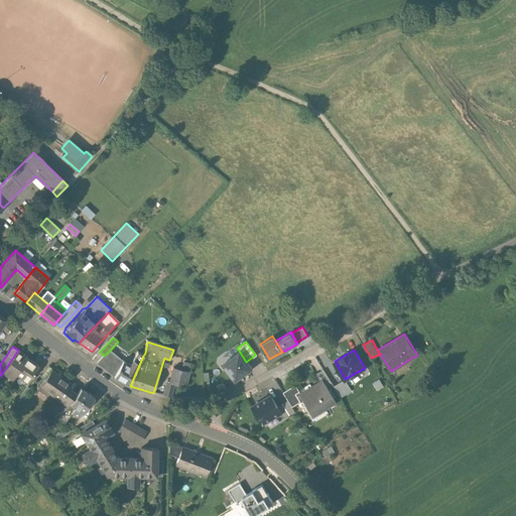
[(97,364),(115,378),(124,362),(110,351),(104,356),(97,364)]
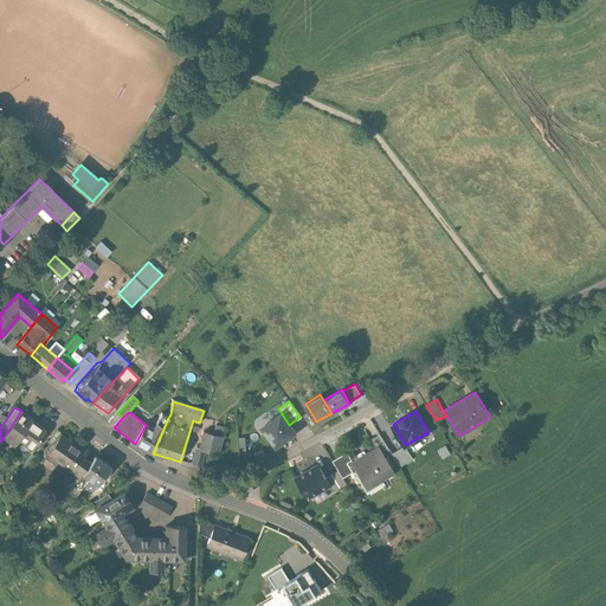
[(289,425),(281,412),(260,426),(275,446),(295,431),(289,425)]
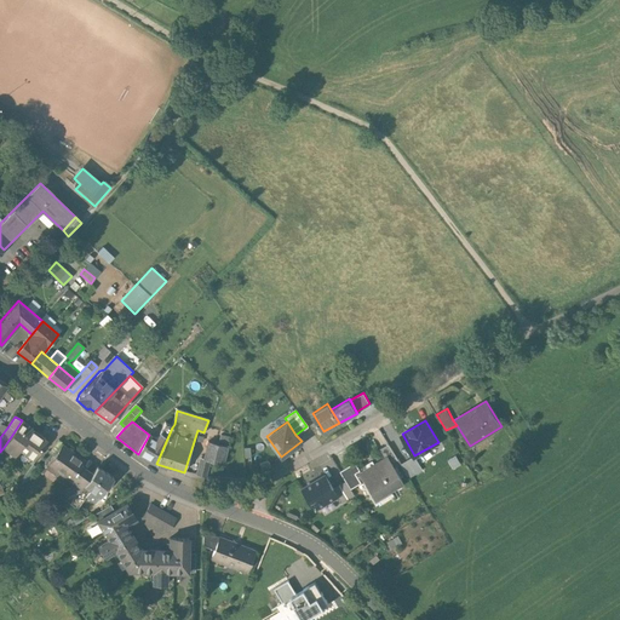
[(36,435),(19,424),(5,446),(30,463),(39,451),(46,441),(36,435)]
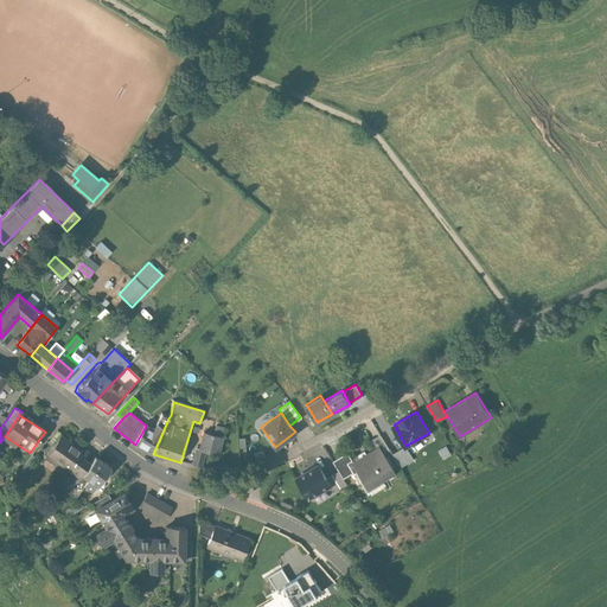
[(152,430),(146,426),(135,445),(153,454),(168,419),(160,415),(152,430)]
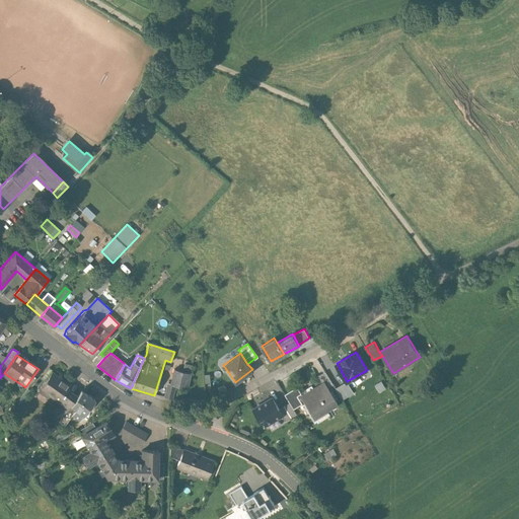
[(184,365),(182,372),(191,374),(193,366),(184,365)]
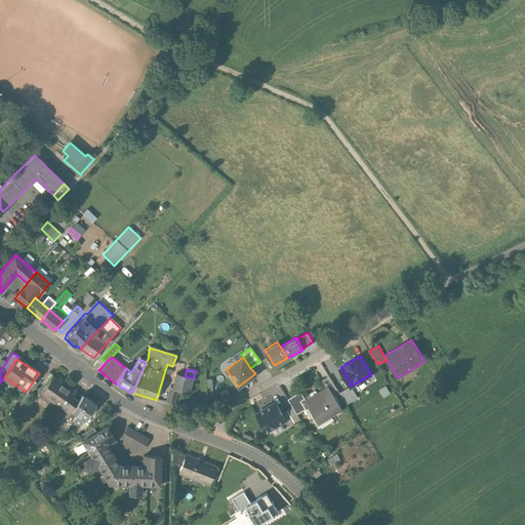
[(176,374),(172,390),(177,391),(190,394),(193,378),(185,376),(176,374)]
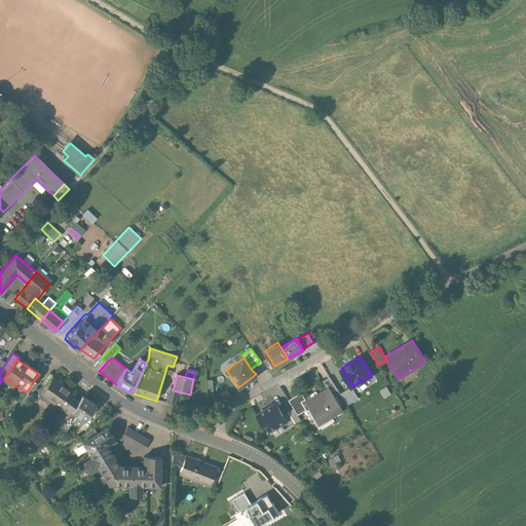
[(327,387),(331,393),(337,389),(330,377),(323,381),(327,387)]
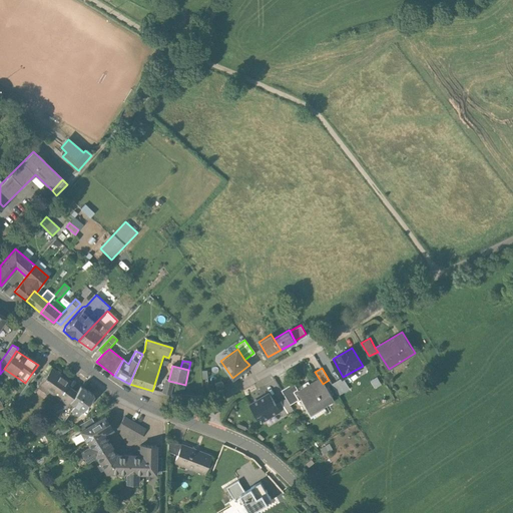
[(61,375),(52,369),(39,387),(48,393),(50,392),(62,401),(67,404),(69,401),(79,388),(61,375)]
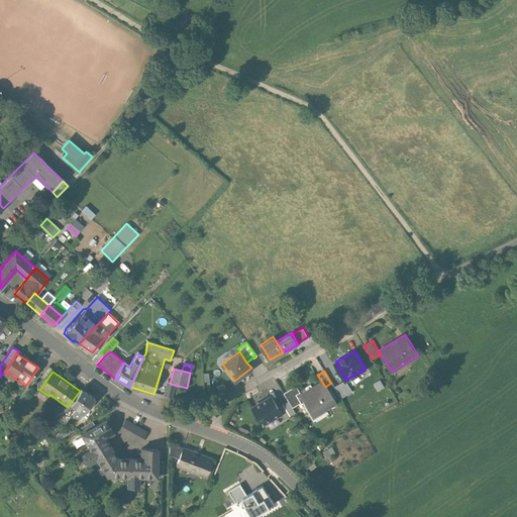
[(321,381),(301,393),(314,415),(334,402),(325,387),(321,381)]
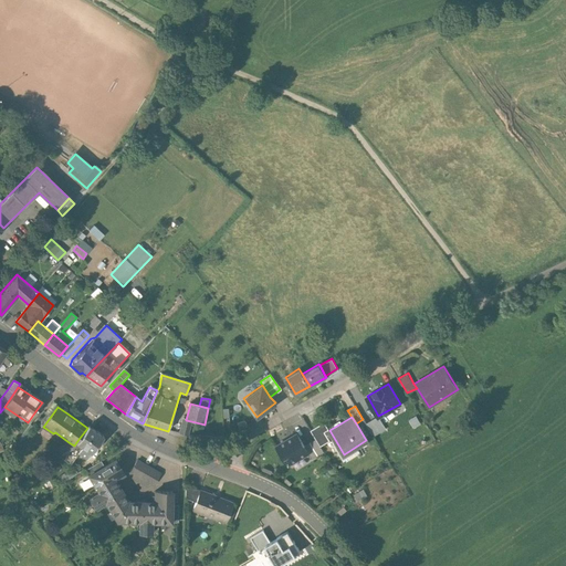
[(184,419),(179,433),(187,436),(191,421),(186,420),(184,419)]
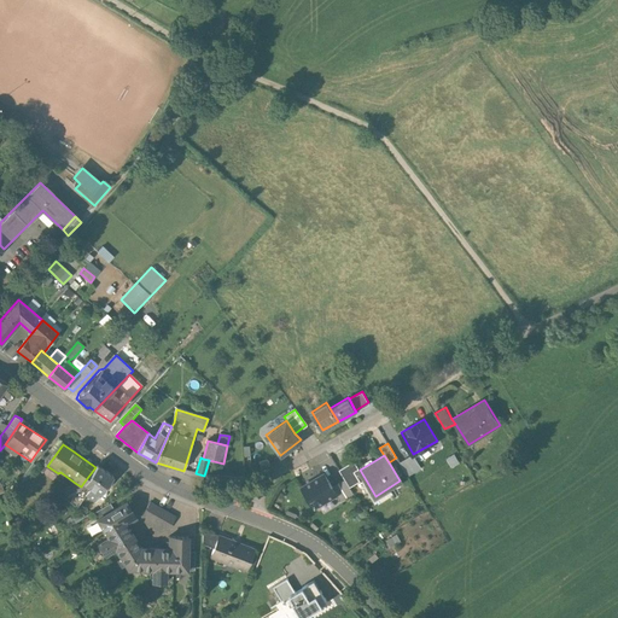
[(407,459),(400,462),(408,477),(415,472),(407,459)]
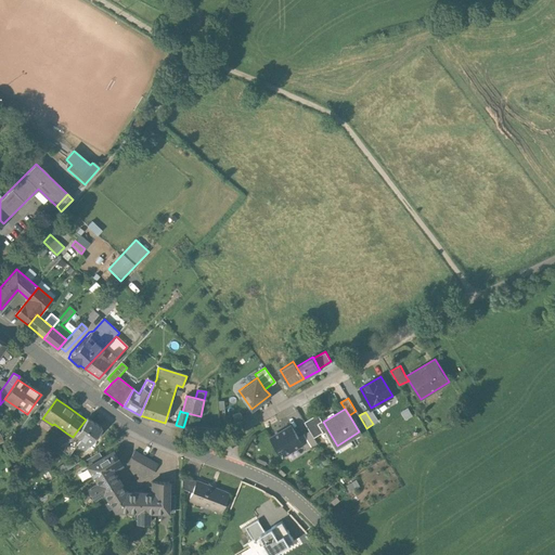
[(318,414),(305,422),(310,430),(314,437),(323,431),(318,423),(321,421),(318,414)]
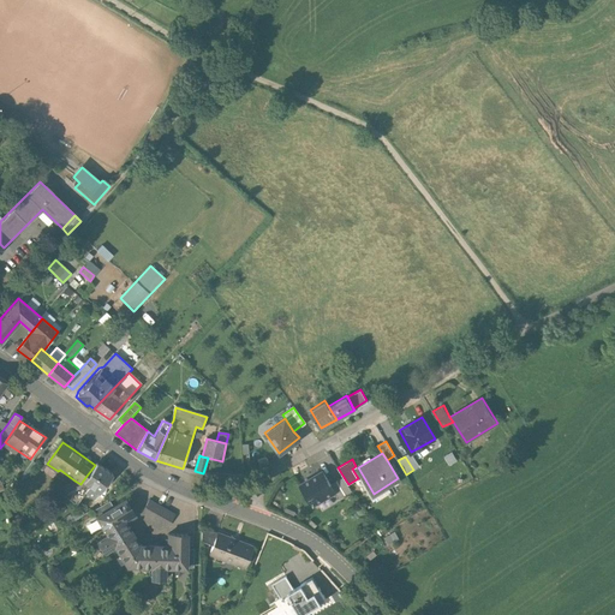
[(96,463),(95,465),(83,481),(90,485),(85,493),(95,500),(112,475),(105,469),(96,463)]
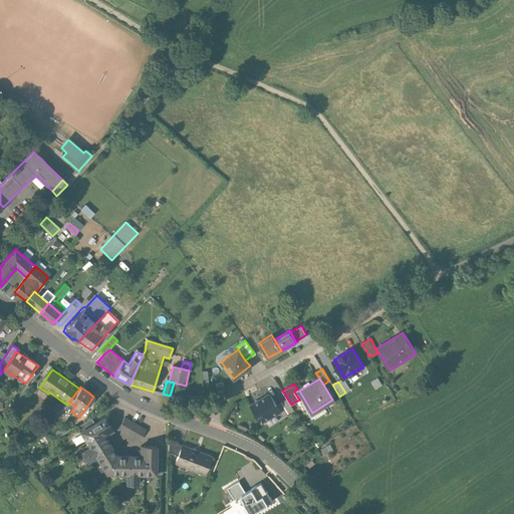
[(270,394),(251,405),(261,421),(280,410),(277,405),(270,394)]
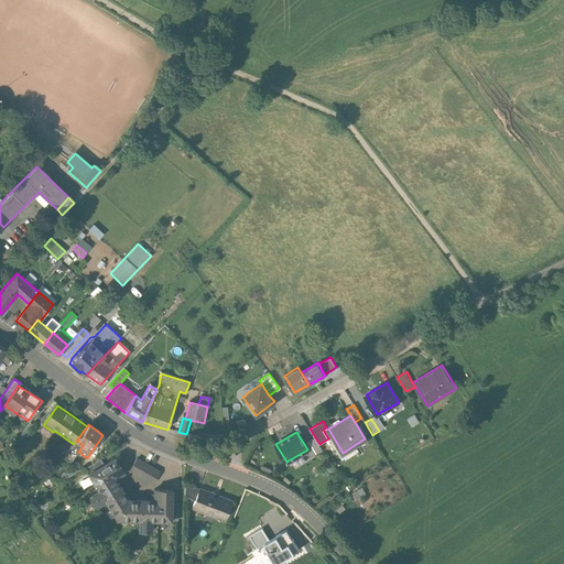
[(315,437),(304,444),(307,449),(312,457),(323,449),(321,447),(320,444),(315,437)]
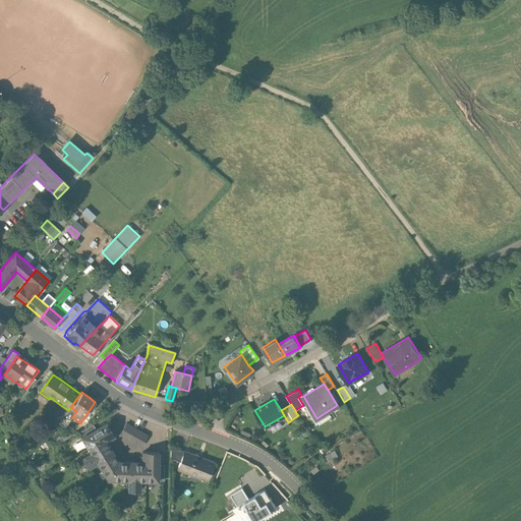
[(54,420),(68,410),(63,407),(48,416),(54,420)]
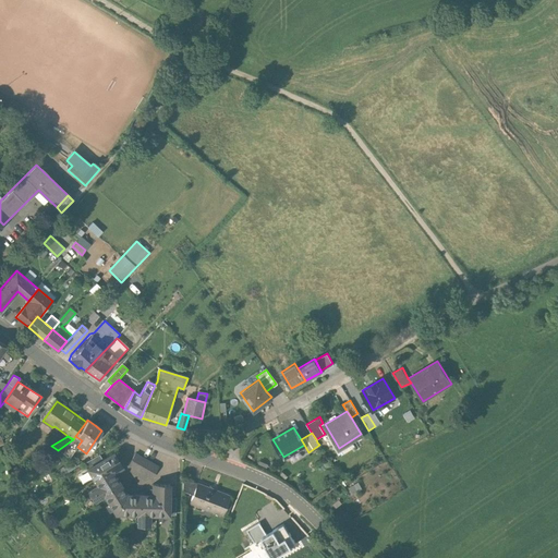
[(75,436),(73,439),(58,450),(70,459),(77,447),(82,440),(75,436)]
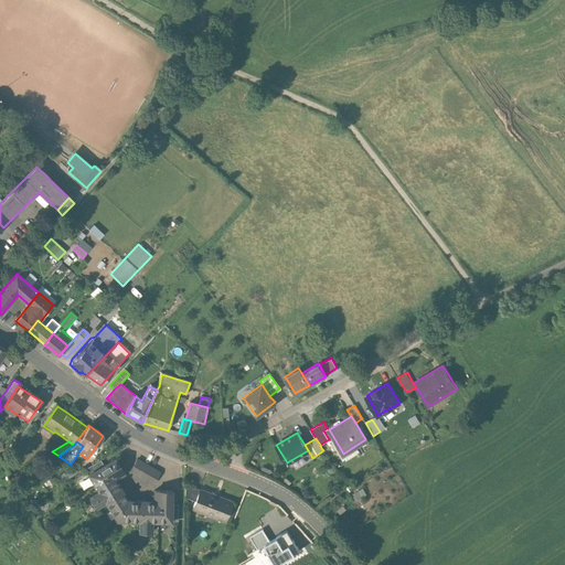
[(125,475),(115,459),(103,467),(89,475),(88,475),(99,492),(91,498),(97,509),(106,502),(118,522),(139,522),(139,533),(155,533),(155,524),(172,524),(172,522),(172,505),(172,491),(155,490),(155,501),(129,501),(116,480),(125,475)]
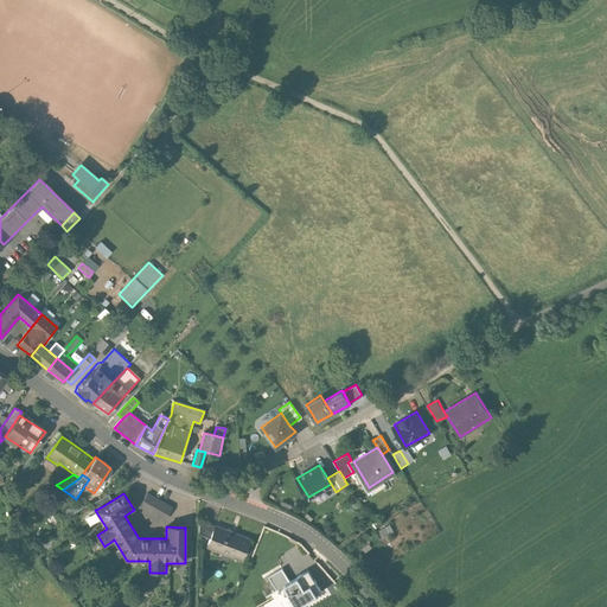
[(173,508),(148,493),(141,506),(146,509),(142,513),(159,522),(161,518),(166,521),(173,508)]
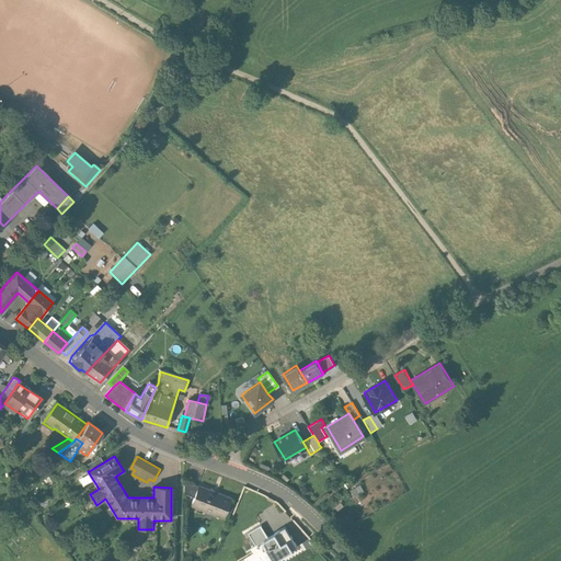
[(89,471),(102,464),(100,458),(87,466),(89,471)]
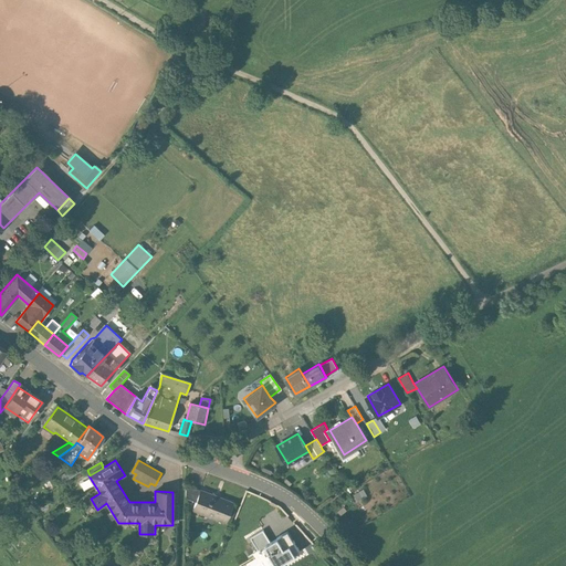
[(197,502),(201,491),(186,485),(186,498),(197,502)]
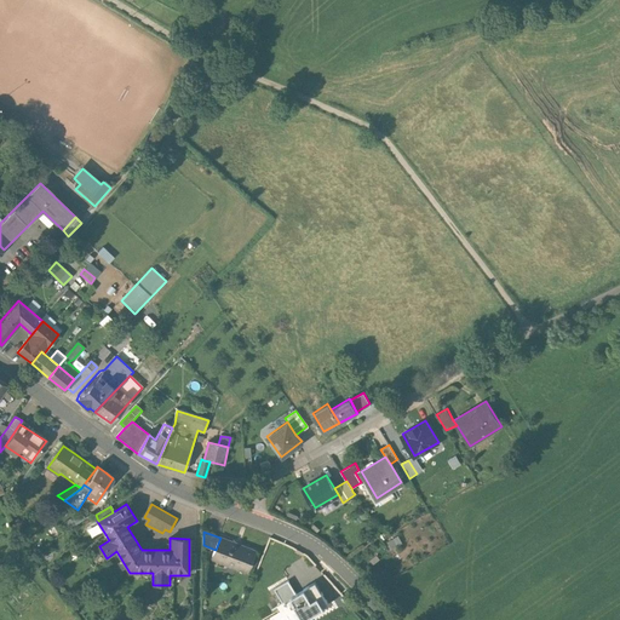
[(216,550),(212,560),(248,573),(256,551),(220,538),(216,550)]
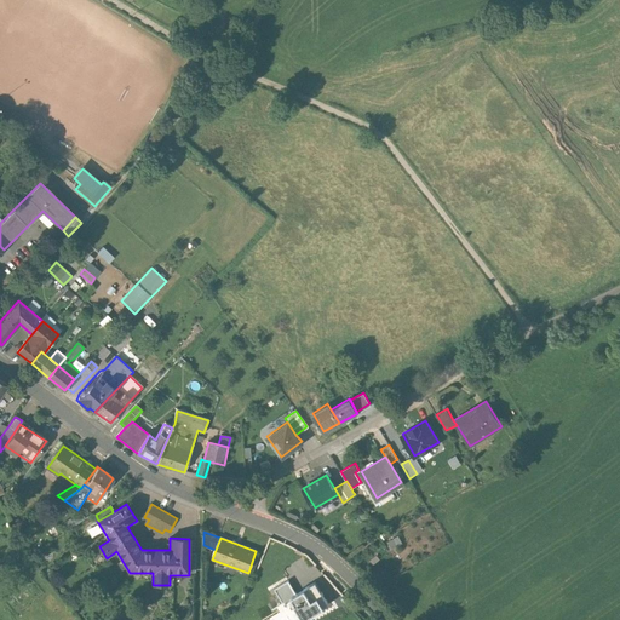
[(291,589),(279,597),(290,613),(304,602),(321,591),(310,577),(291,589)]
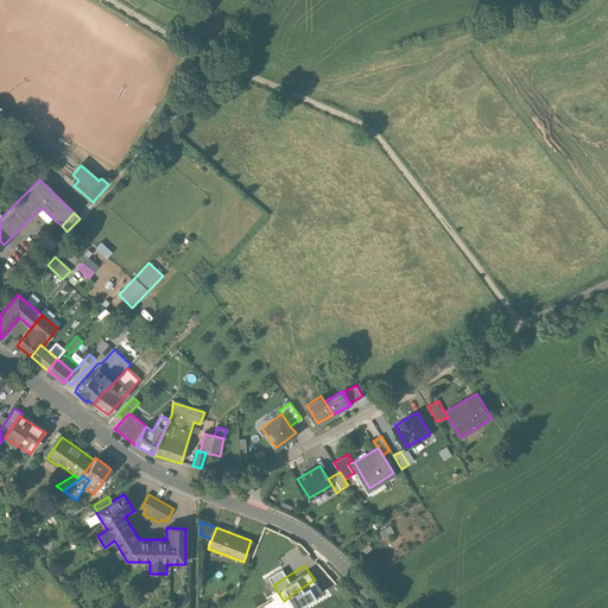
[(273,586),(285,577),(280,571),(268,580),(273,586)]
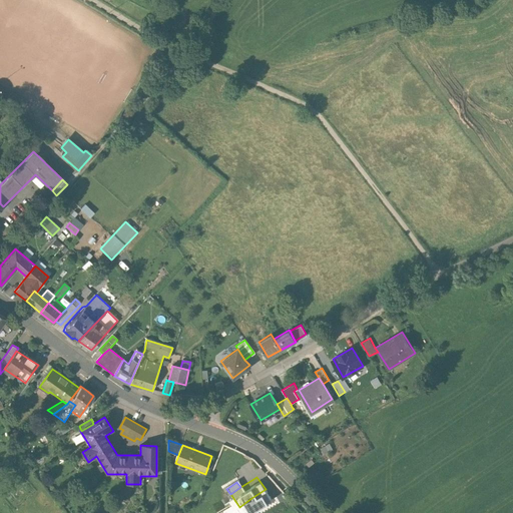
[(271,497),(266,489),(251,498),(257,506),(271,497)]
